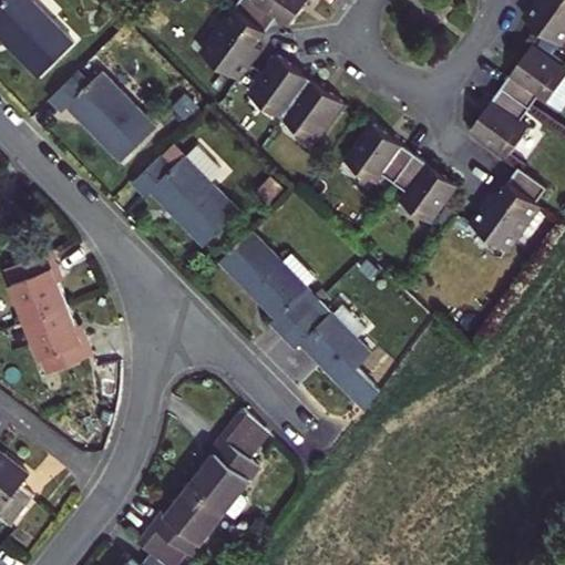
[(0,29),(16,44),(10,50),(39,78),(72,44),(28,0),(0,0),(0,29)]
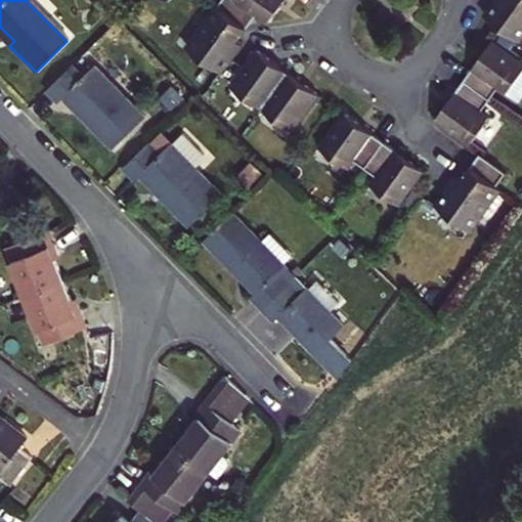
[(238,38),(255,16),(266,25),(276,10),(274,8),(278,1),(281,3),(284,0),(221,0),(185,50),(219,74),(240,45),(235,42),(238,38)]
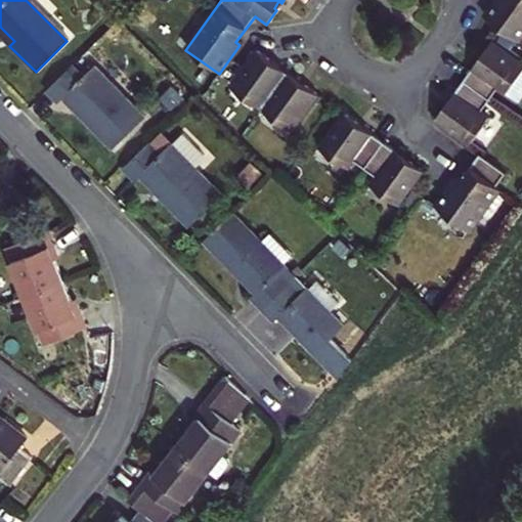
[(521,34),(521,0),(496,0),(484,17),(517,41),(521,34)]
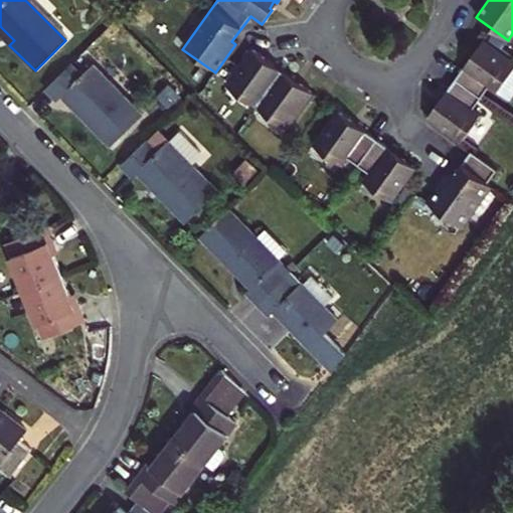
[(0,35),(9,45),(14,40),(0,26),(0,35)]
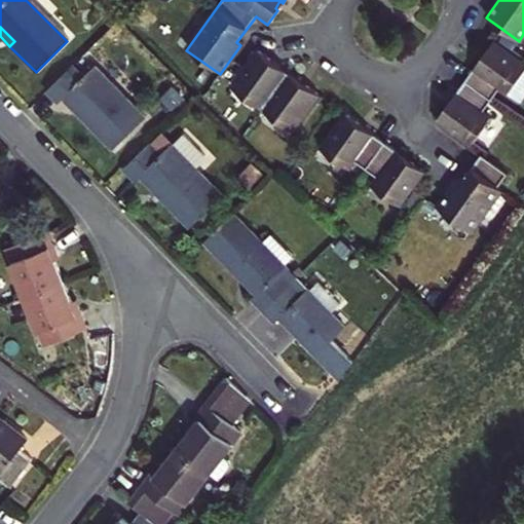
[(507,95),(523,71),(523,65),(492,42),(482,57),(484,59),(480,65),(477,64),(450,100),(453,103),(448,109),(446,107),(436,121),(470,146),(490,117),(483,112),(499,89),(507,95)]
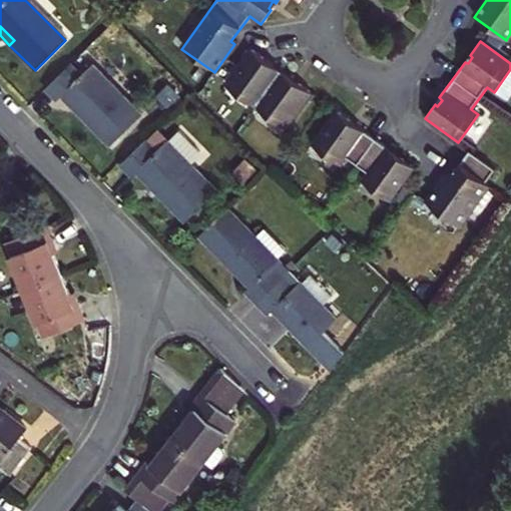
[(225,84),(286,127),(311,94),(297,84),(295,87),(278,74),(262,63),(264,60),(249,50),(225,84)]
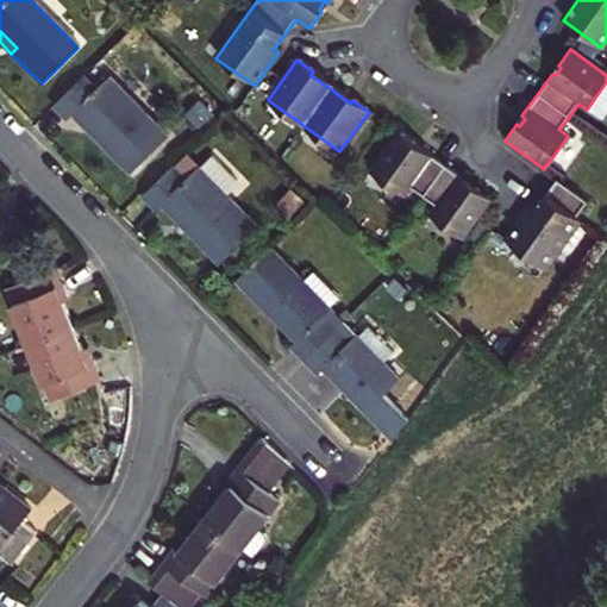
[(311,75),(330,88),(332,86),(317,74),(313,72),(311,75)]
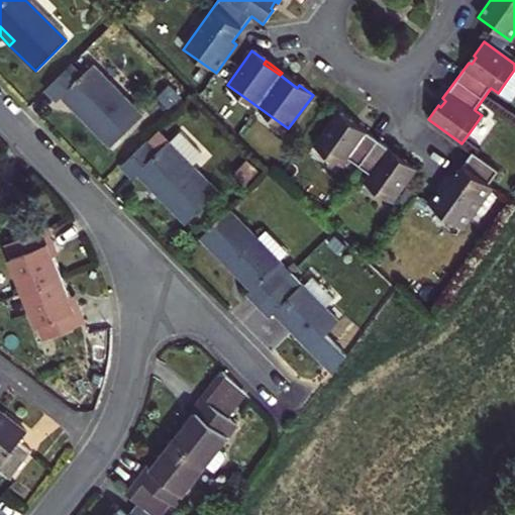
[(44,90),(57,102),(61,98),(66,93),(89,117),(85,122),(110,147),(141,117),(91,66),(81,77),(70,66),(44,90)]
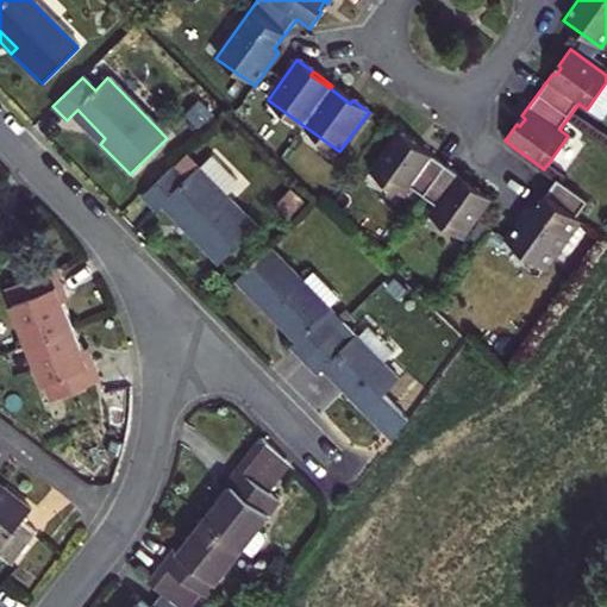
[(350,104),(352,100),(348,97),(332,86),(330,88),(350,104)]
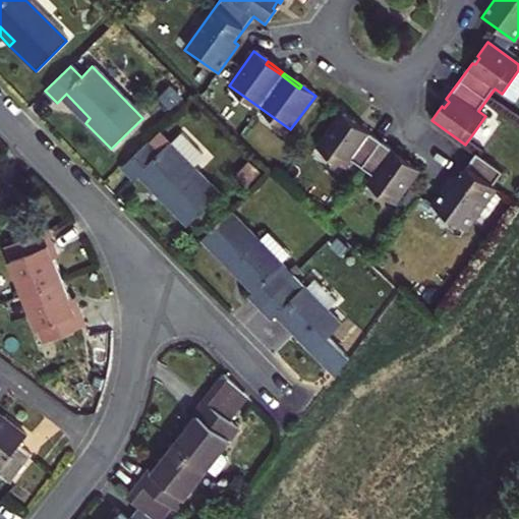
[(73,110),(85,123),(90,118),(66,94),(61,99),(73,110)]
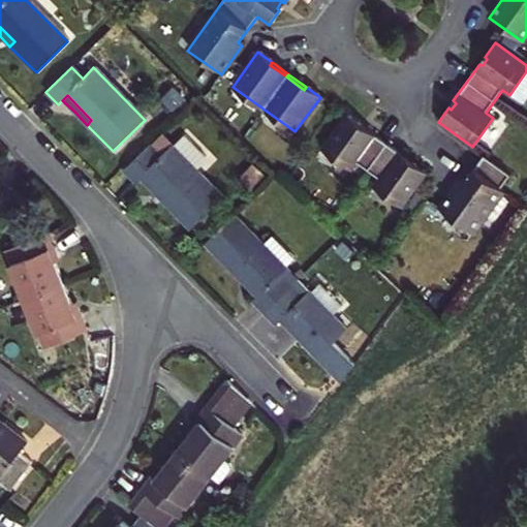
[(402,161),(404,158),(385,145),(368,131),(366,134),(359,129),(361,126),(346,116),(321,150),(350,171),(355,162),(368,171),(379,179),(373,187),(401,207),(426,173),(411,162),(409,165),(402,161)]
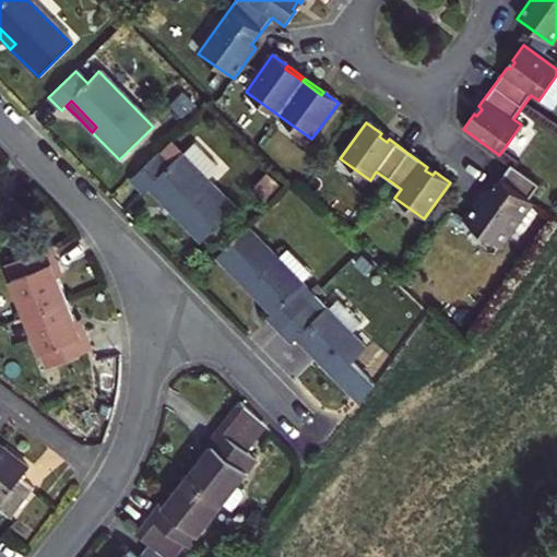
[(169,166),(156,154),(130,180),(143,193),(146,189),(152,182),(179,209),(173,215),(200,244),(234,211),(209,185),(217,170),(191,144),(169,166)]
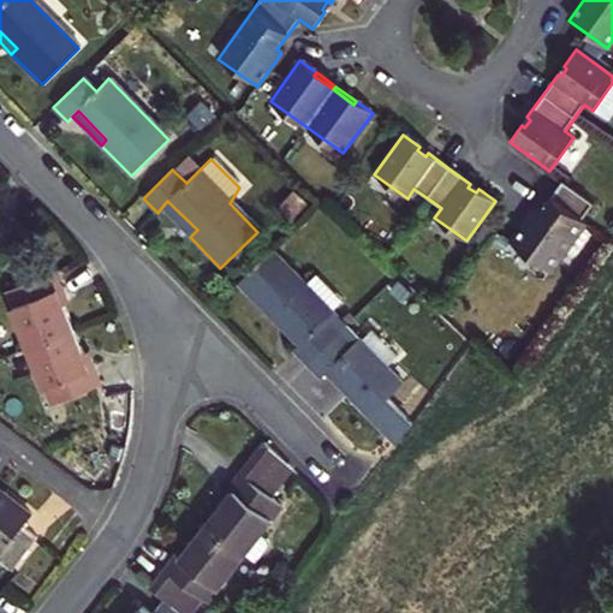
[(531,214),(511,243),(551,272),(585,224),(581,220),(593,204),(561,183),(540,213),(535,209),(531,214)]
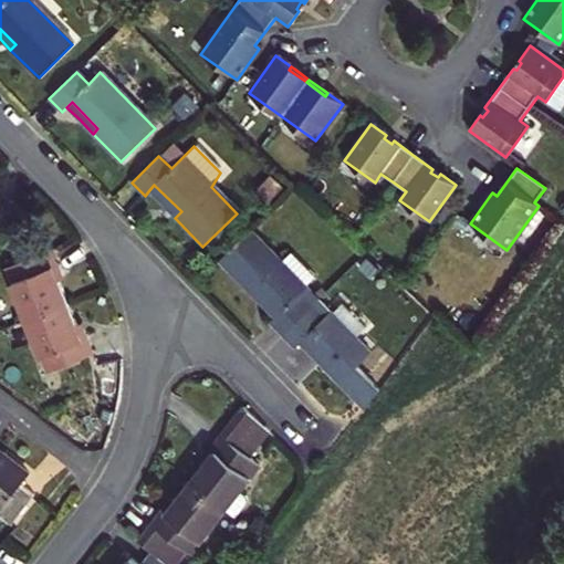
[(160,204),(175,218),(181,211),(154,185),(148,191),(160,204)]
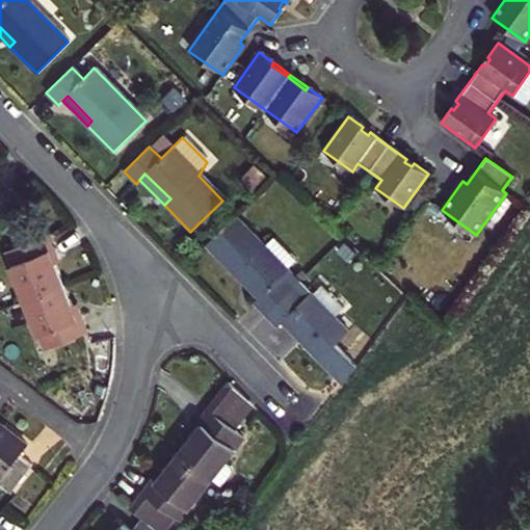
[(253,302),(265,315),(299,281),(288,268),(295,260),(273,238),(265,245),(236,216),(206,245),(239,279),(242,275),(261,294),(256,299),(253,302)]
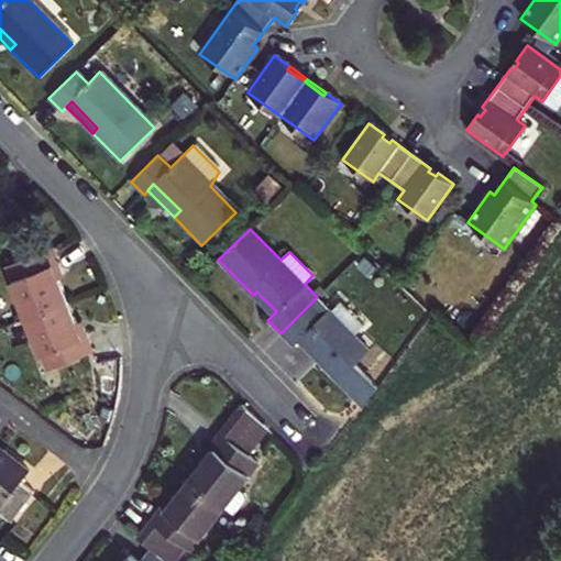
[(4,268),(25,319),(66,303),(57,282),(54,275),(59,273),(51,251),(4,268)]
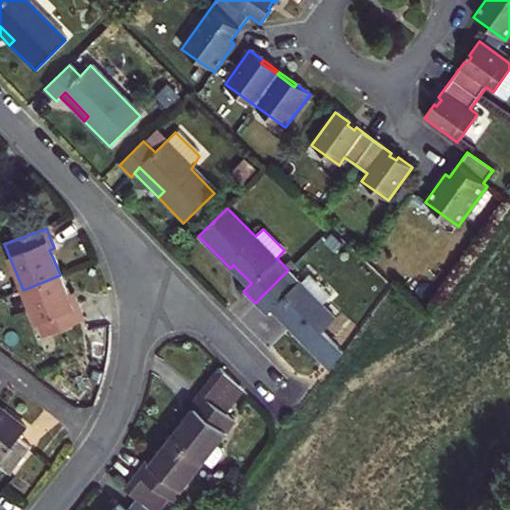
[(251,283),(233,265),(230,268),(228,271),(237,279),(246,288),(251,283)]
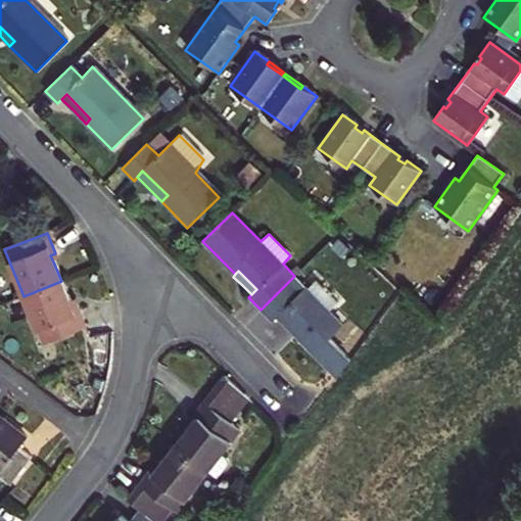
[(295,335),(337,378),(350,361),(329,339),(343,325),(330,312),(337,303),(316,282),(308,289),(294,276),(261,310),(273,322),(276,319),(280,314),(299,332),(295,335)]
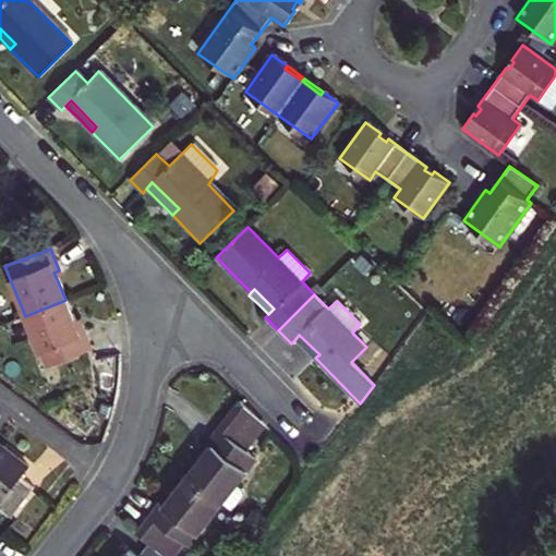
[(74,322),(65,300),(25,316),(46,367),(91,349),(81,326),(76,328),(74,322)]
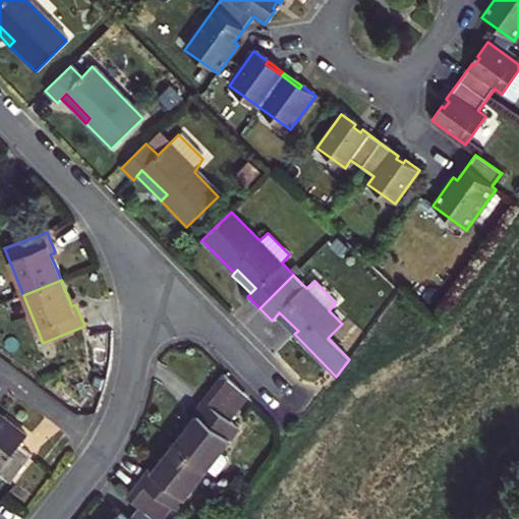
[(293,336),(294,334),(298,331),(279,312),(275,318),(284,326),(293,336)]
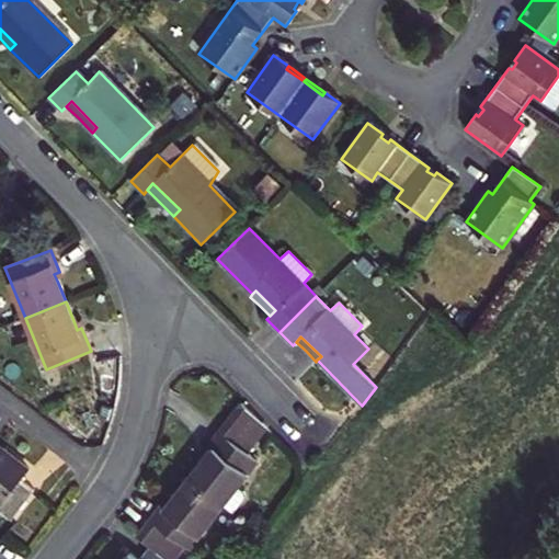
[(201,460),(187,479),(221,505),(231,513),(242,498),(242,491),(236,487),(257,460),(246,452),(265,426),(241,401),(202,452),(206,455),(201,460)]
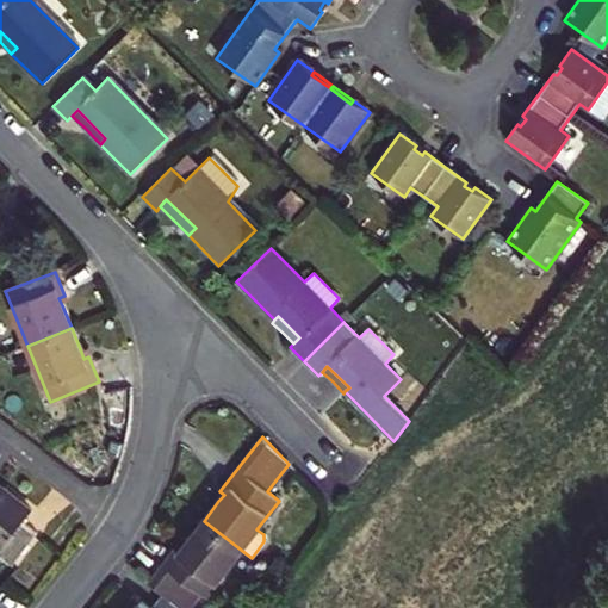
[(22,523),(30,512),(17,502),(0,489),(0,557),(11,566),(36,534),(22,523)]
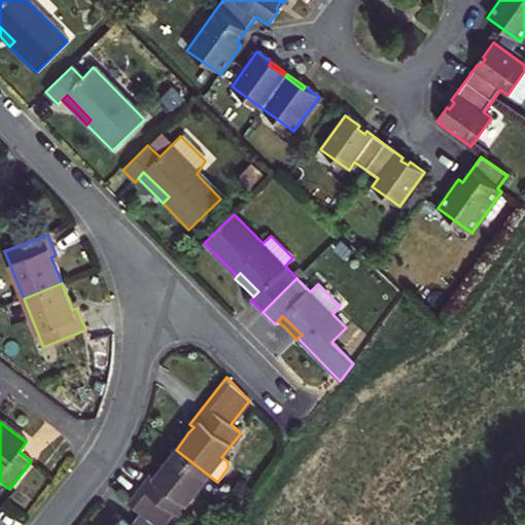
[(154,469),(127,504),(138,513),(153,524),(165,524),(174,514),(176,516),(208,475),(176,450),(163,467),(159,473),(154,469)]
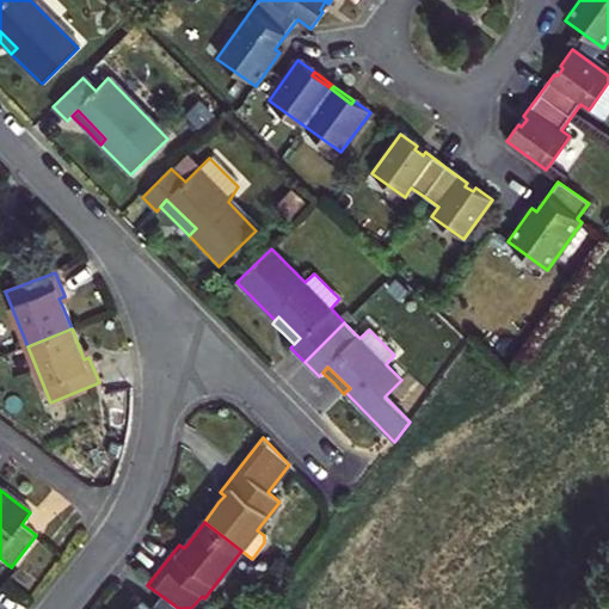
[(178,608),(160,595),(151,608),(146,608),(140,603),(135,608),(178,608)]
